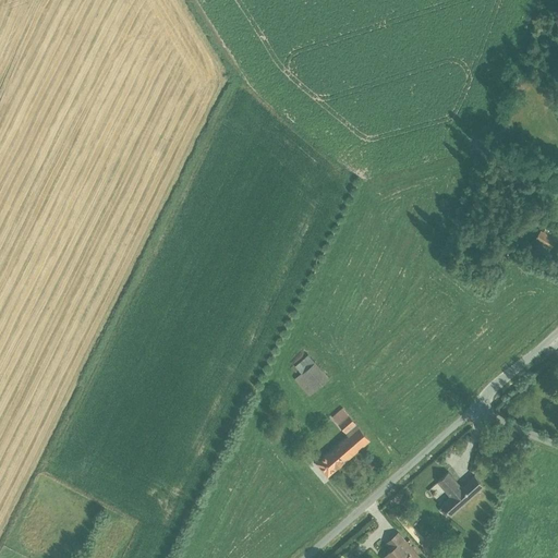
[(541,230),(535,239),(550,249),(557,240),(550,235),(553,232),(545,228),(543,231),(541,230)]
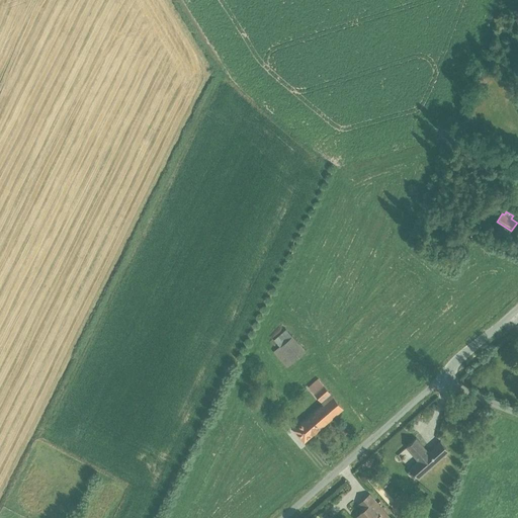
[(280,346),(292,335),(286,329),(274,339),(280,346)]
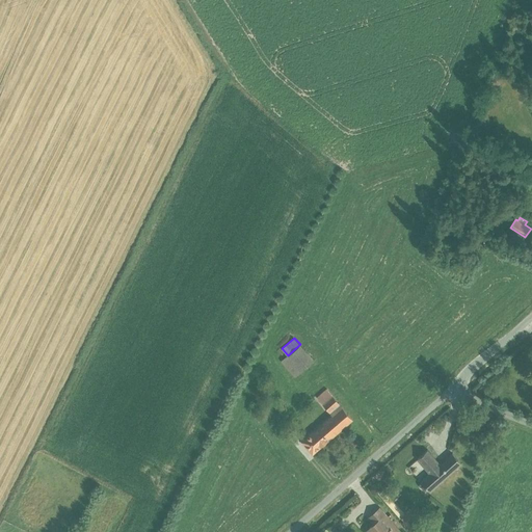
[(300,344),(288,355),(282,361),(295,377),(315,361),(300,344)]
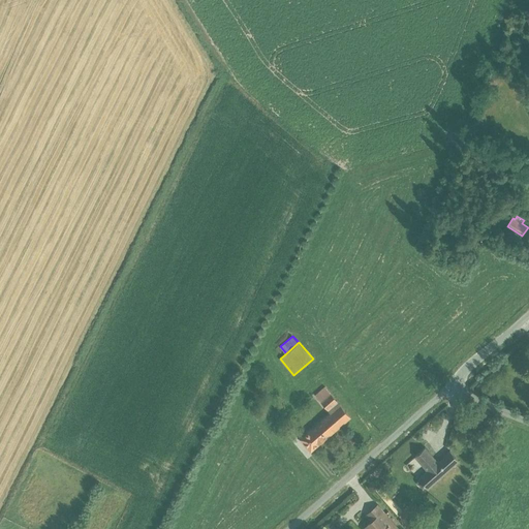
[(331,412),(301,438),(311,450),(350,416),(324,386),(315,395),(331,412)]
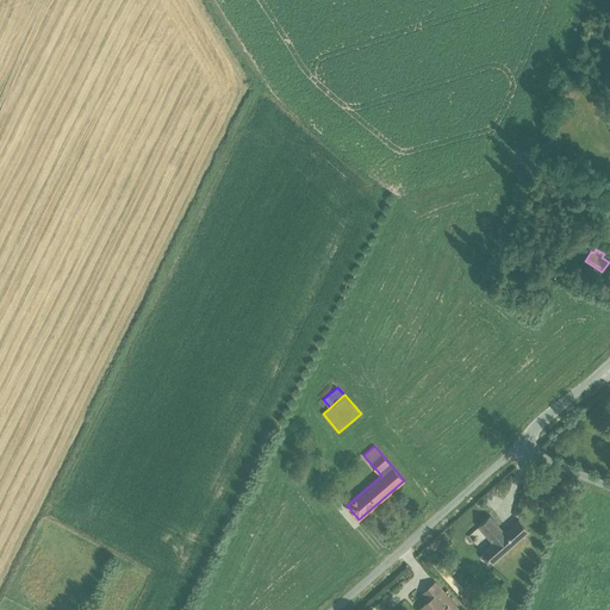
[(491,516),(479,526),(493,541),(483,551),(485,554),(481,556),(487,564),(491,561),(493,564),(529,531),(520,520),(505,531),(491,516)]
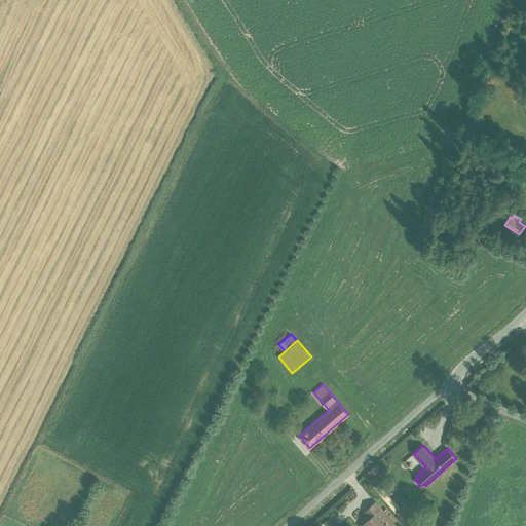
[(370,517),(360,525),(396,525),(376,503),(366,512),(370,517)]
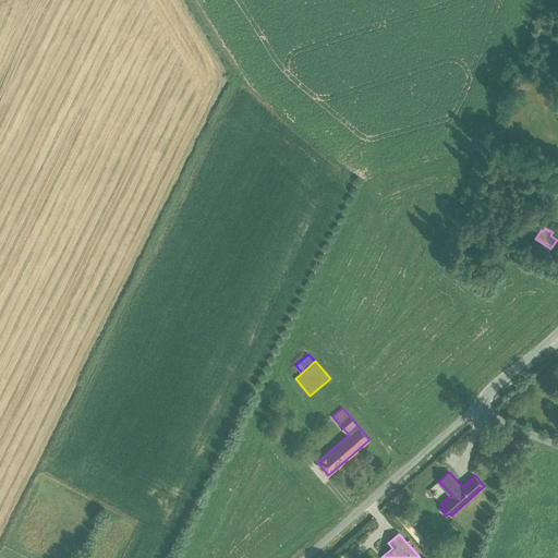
[(427,538),(421,544),(425,548),(424,549),(431,557),(445,557),(432,542),(427,538)]
